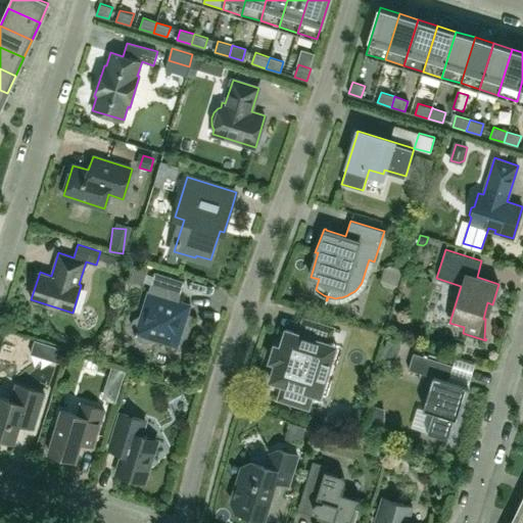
[(132,266),(128,280),(142,284),(146,270),(132,266)]
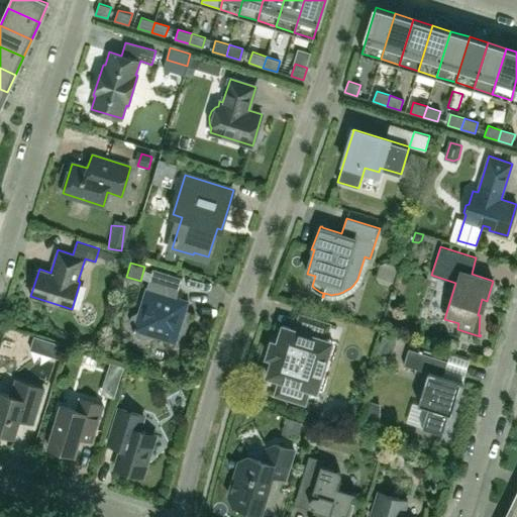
[(393,291),(399,272),(381,266),(375,286),(393,291)]
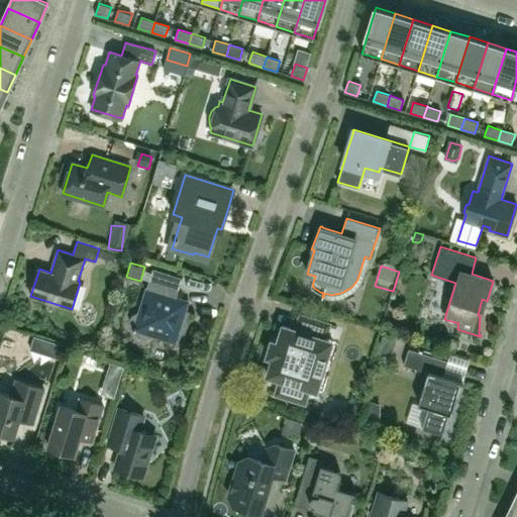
[(184,310),(187,302),(176,299),(183,278),(153,269),(146,291),(147,291),(141,311),(132,316),(130,322),(138,336),(143,338),(152,334),(175,340),(175,338),(182,340),(191,313),(184,310)]
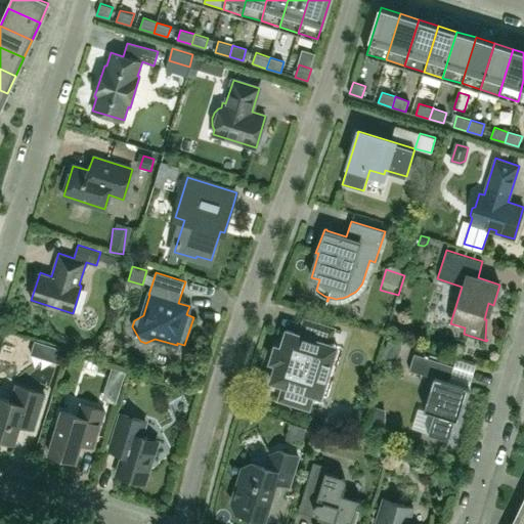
[(442,322),(447,287),(437,285),(432,321),(442,322)]
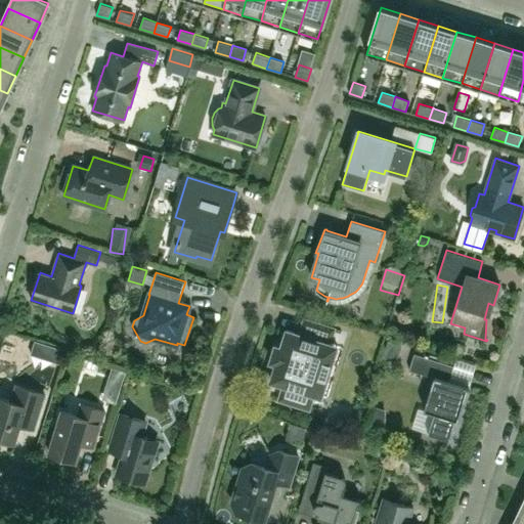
[(322,398),(339,344),(330,342),(334,329),(303,318),(298,333),(287,330),(281,345),(274,343),(268,362),(275,365),(270,381),(281,384),(276,398),(309,408),(313,396),(322,398)]
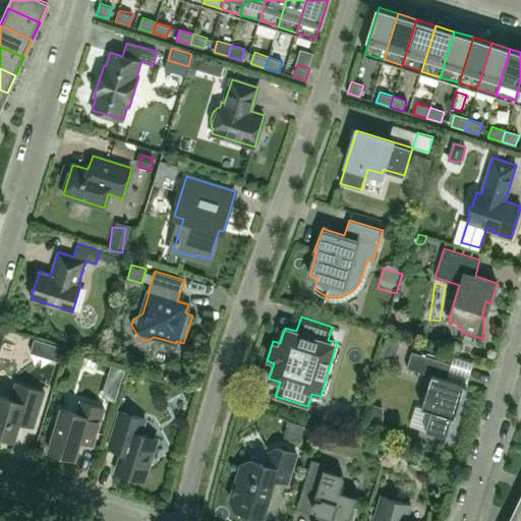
[(386,340),(381,356),(394,360),(399,344),(386,340)]
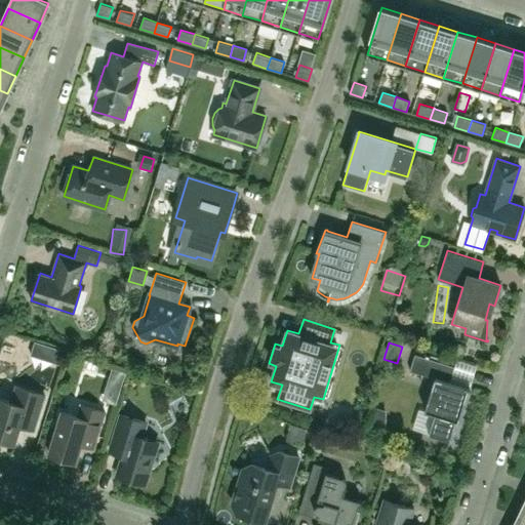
[(62,366),(66,352),(55,350),(51,363),(62,366)]
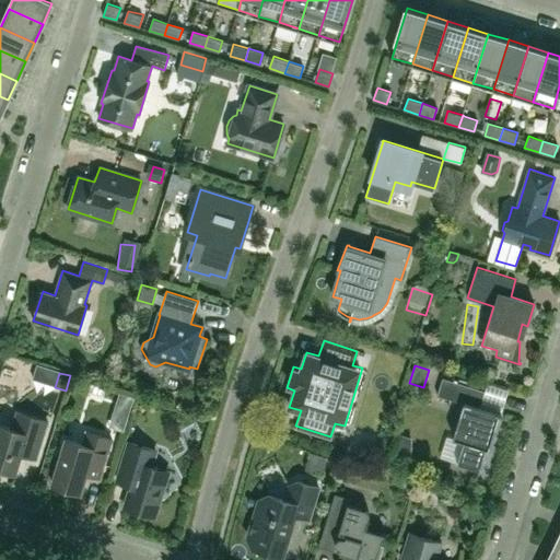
[(489,450),(500,412),(480,407),(485,391),(443,377),(438,395),(464,404),(453,438),(464,441),(457,462),(480,469),(487,448),(489,450)]
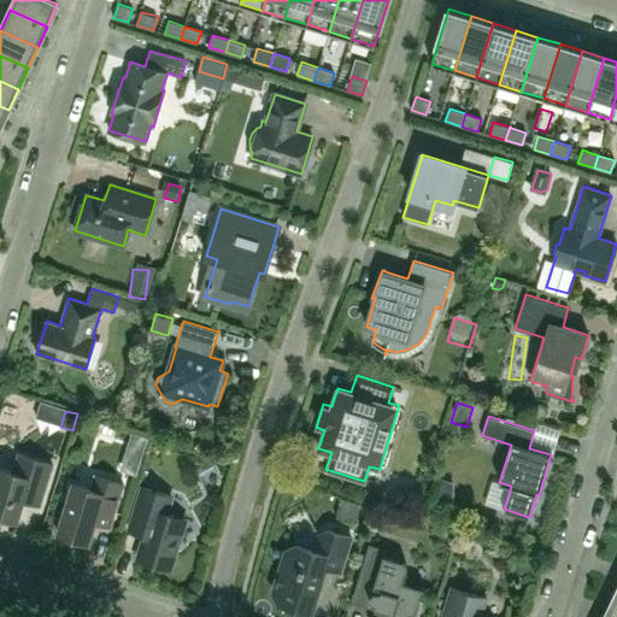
[(40,505),(52,463),(19,453),(13,472),(0,468),(0,515),(17,521),(23,500),(40,505)]
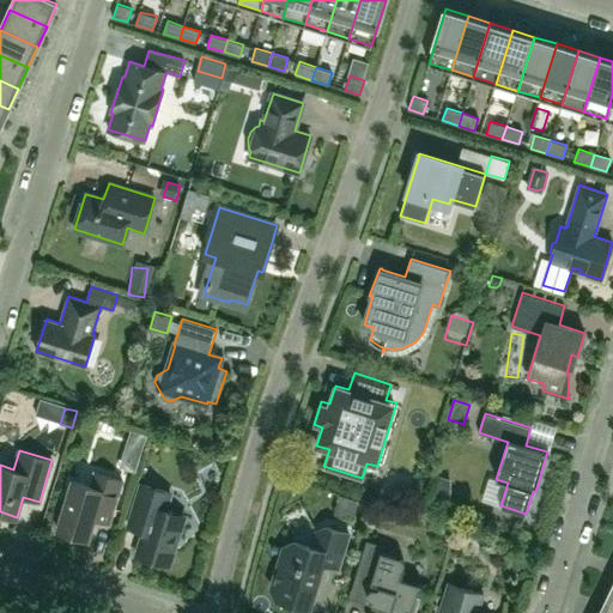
[(110,523),(122,480),(95,472),(91,485),(72,479),(56,529),(89,540),(96,519),(110,523)]
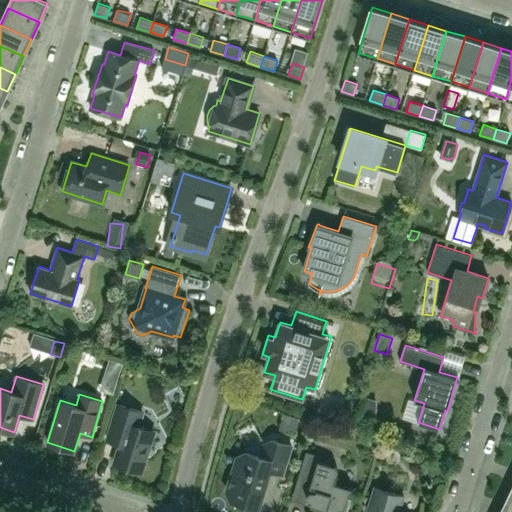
[(149,447),(154,431),(141,427),(139,422),(142,411),(118,404),(107,441),(120,445),(114,463),(141,471),(146,455),(151,452),(149,447)]
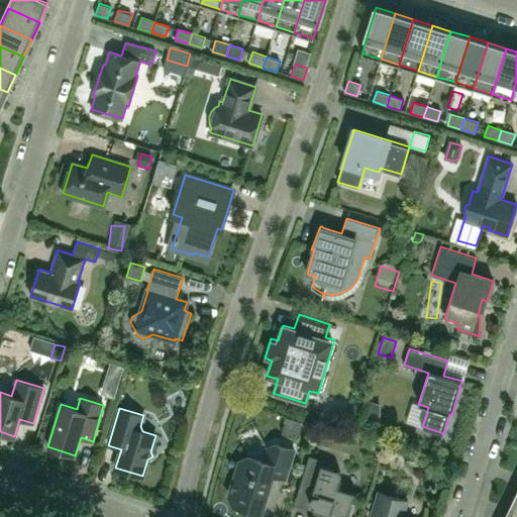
[(362,425),(378,429),(382,415),(366,411),(362,425)]
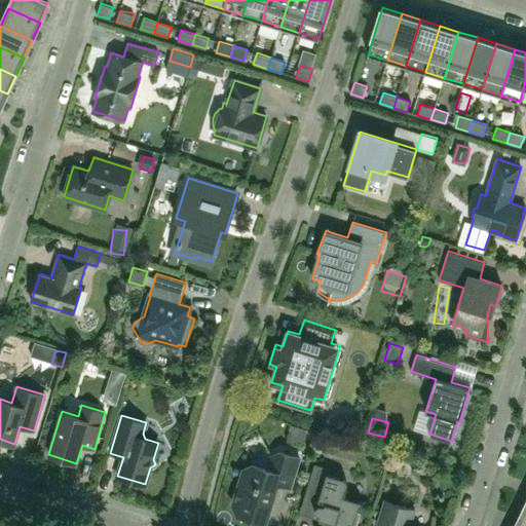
[(265,522),(277,483),(290,487),(299,457),(280,451),(271,456),(267,468),(253,463),(243,468),(233,504),(241,520),(248,517),(265,522)]
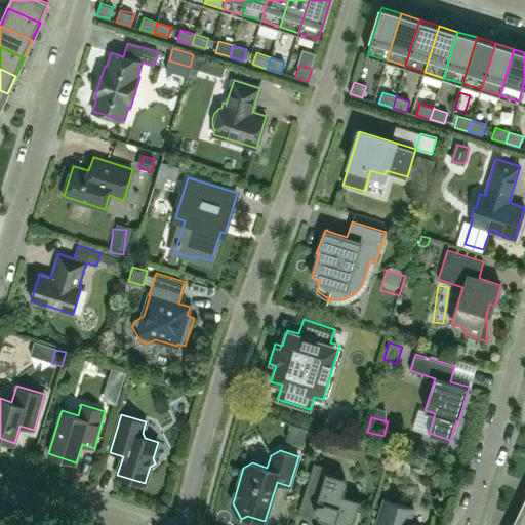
[(353,524),(361,499),(344,494),(346,488),(347,487),(347,486),(347,485),(348,484),(348,483),(347,482),(347,480),(346,479),(345,478),(342,477),(341,476),(340,476),(339,476),(327,472),(329,467),(314,462),(298,512),(324,519),(321,524),(353,524)]
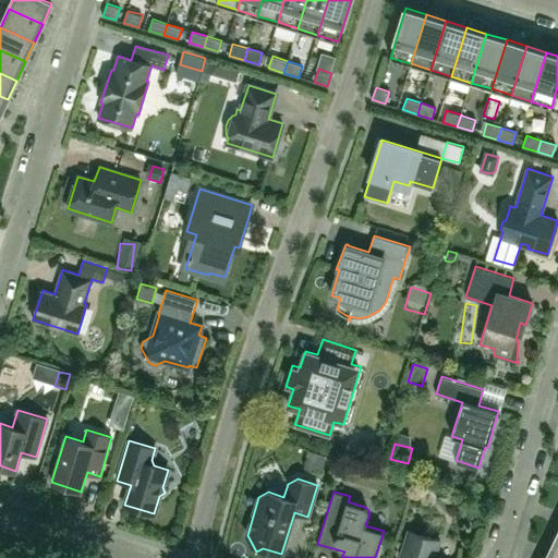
[(476,524),(480,512),(468,509),(465,514),(469,522),(476,524)]
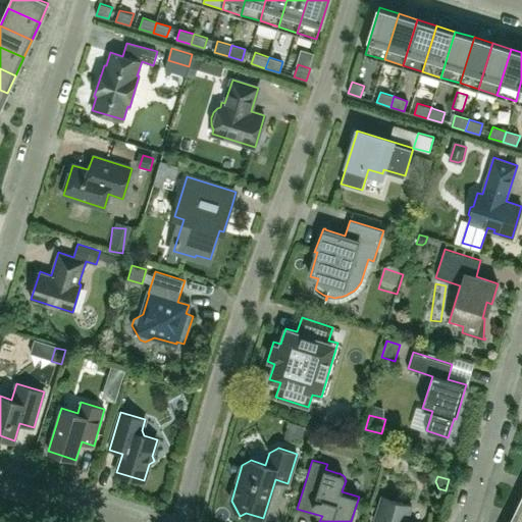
[(406,521),(412,506),(382,497),(374,521),(375,521),(406,521)]
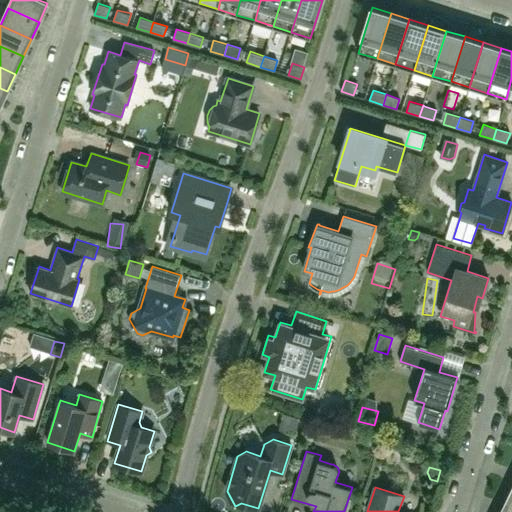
[(511,511),(511,504),(506,502),(501,511),(511,511)]
